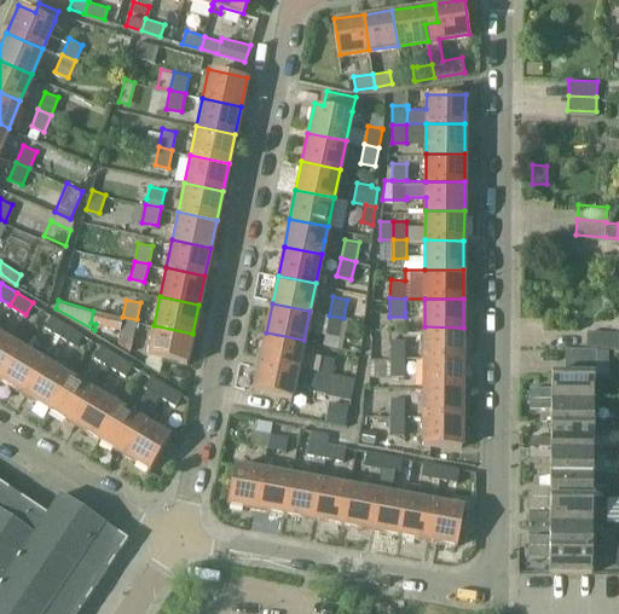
[(116,340),(131,349),(137,319),(122,317),(93,311),(91,323),(96,324),(119,329),(116,340)]
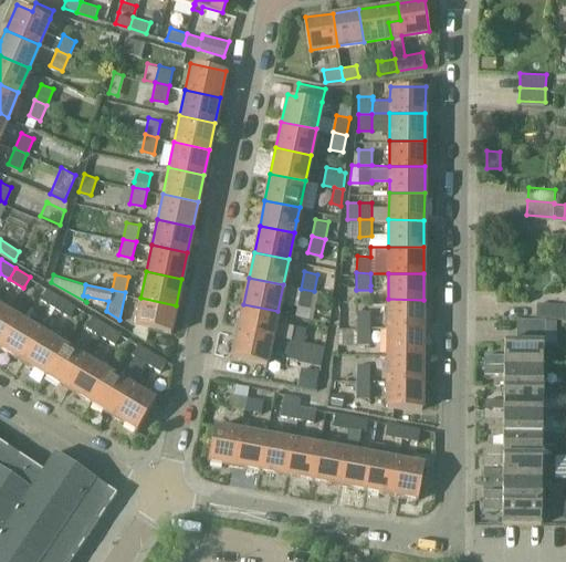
[(40,298),(54,306),(62,295),(46,285),(40,298)]
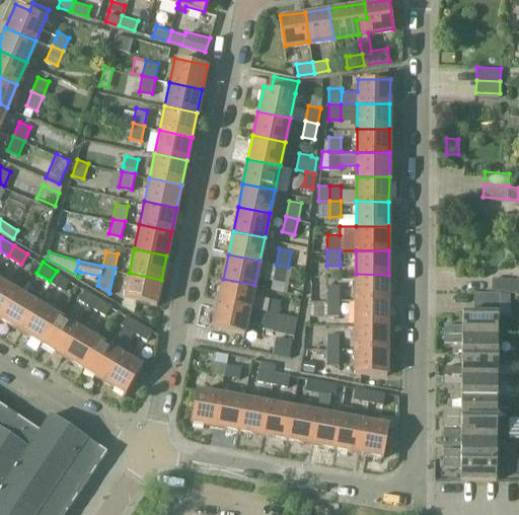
[(276,265),(273,279),(284,282),(288,267),(276,265)]
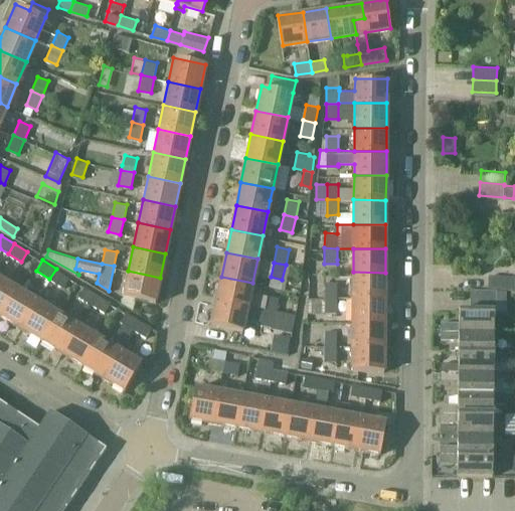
[(69,277),(56,269),(49,279),(62,287),(69,277)]
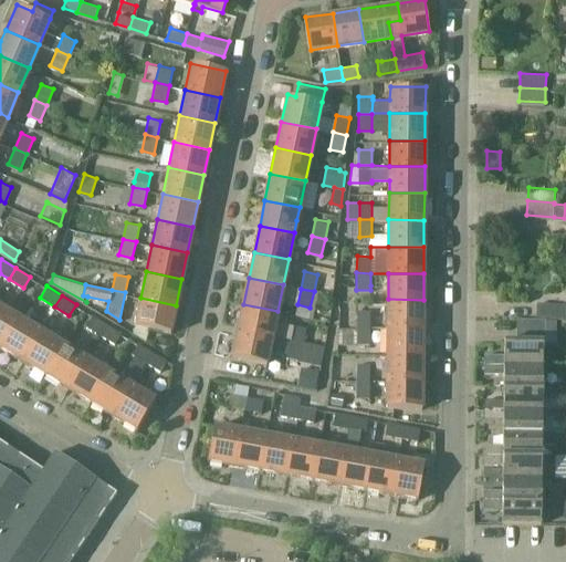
[(170,332),(176,305),(140,298),(135,324),(170,332)]
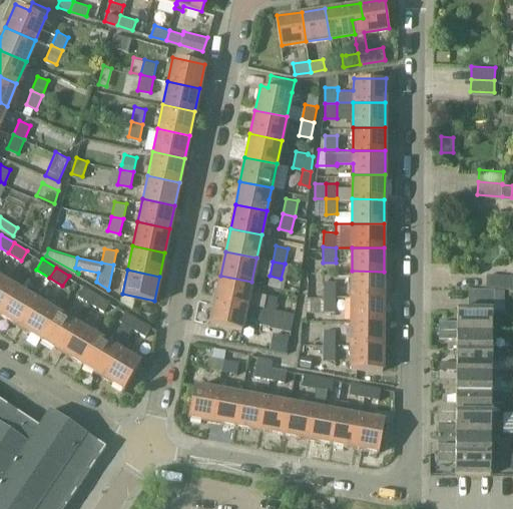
[(384,272),(352,271),(351,295),(383,296),(384,272)]
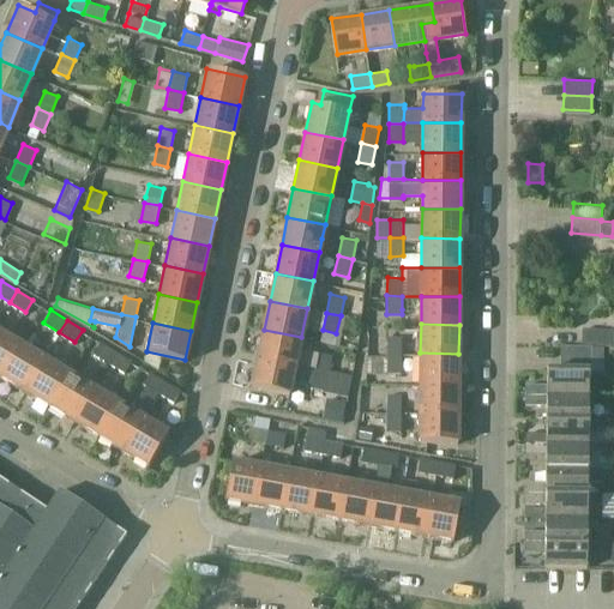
[(583,329),(583,344),(593,344),(602,344),(609,344),(609,329),(583,329)]
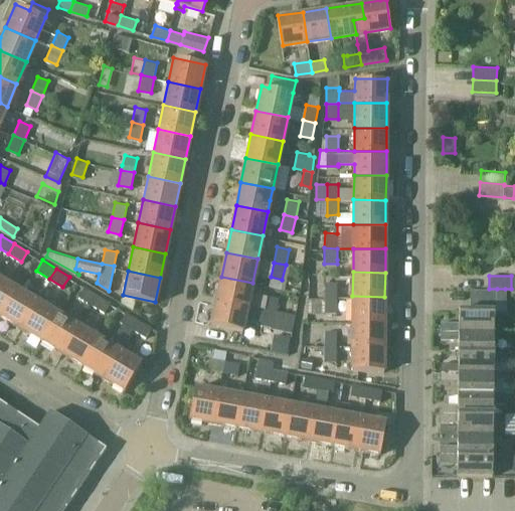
[(221,277),(216,300),(275,311),(276,309),(278,296),(267,295),(250,292),(252,283),(221,277)]
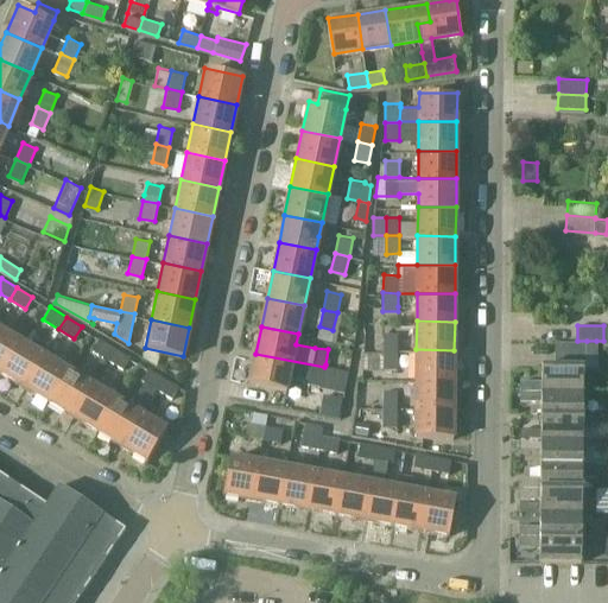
[(0,328),(0,369),(18,340),(0,328)]
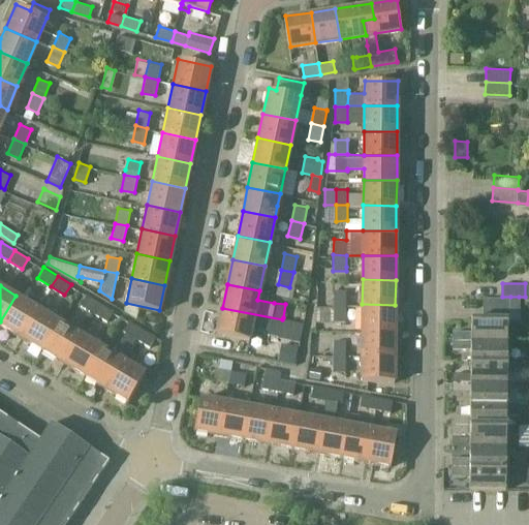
[(331,287),(331,304),(345,304),(345,287),(331,287)]
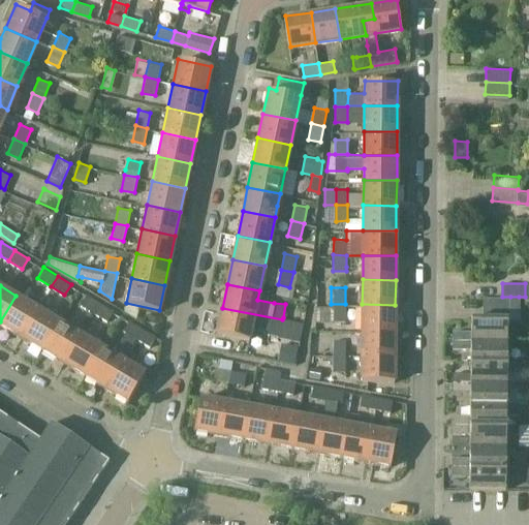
[(80,304),(94,312),(100,302),(87,294),(80,304)]
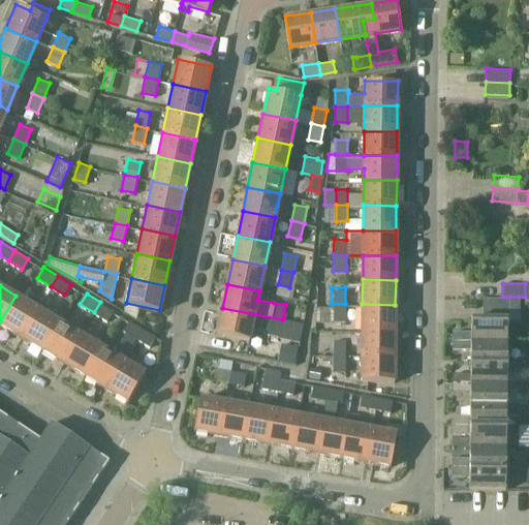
[(0,321),(0,325),(21,337),(37,308),(16,296),(0,321)]
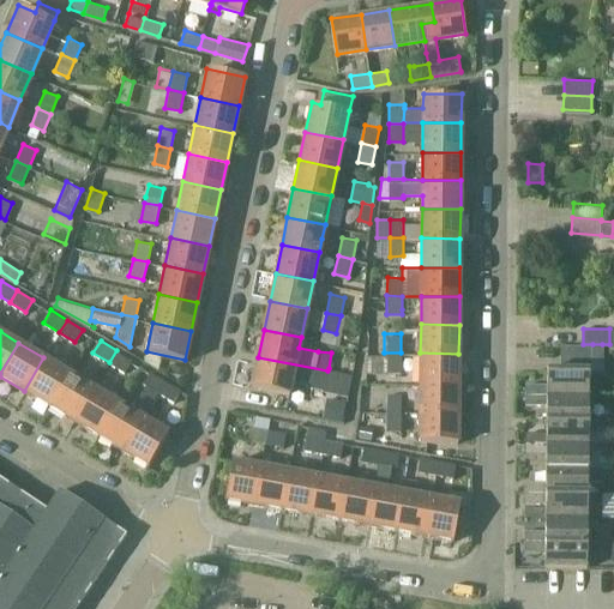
[(560,344),(560,357),(591,357),(593,344),(583,344),(560,344)]
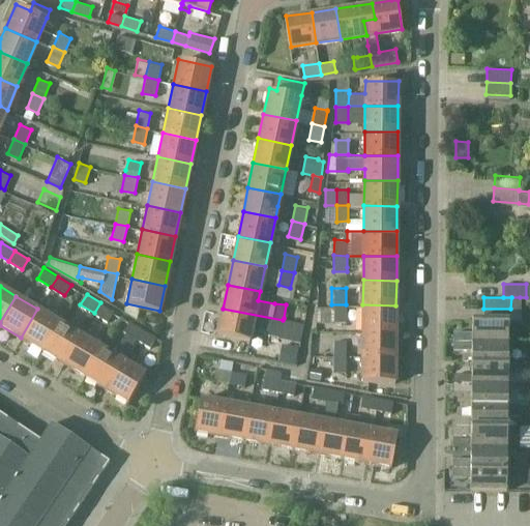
[(510,309),(510,310),(520,310),(520,297),(511,297),(510,309)]
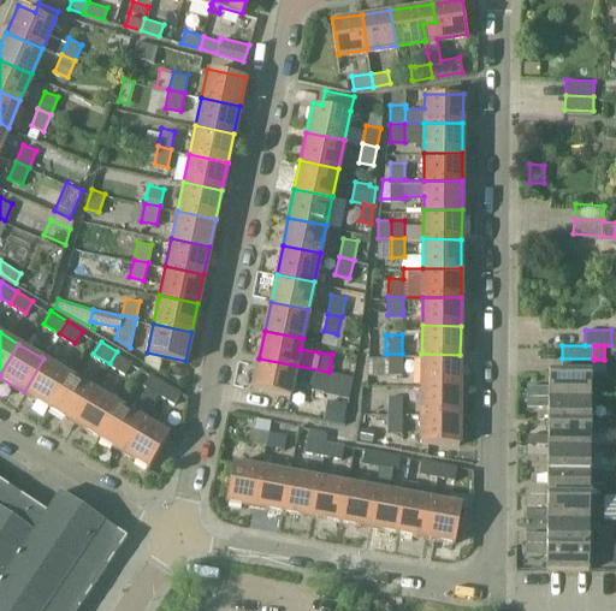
[(132,361),(117,351),(110,363),(125,373),(132,361)]
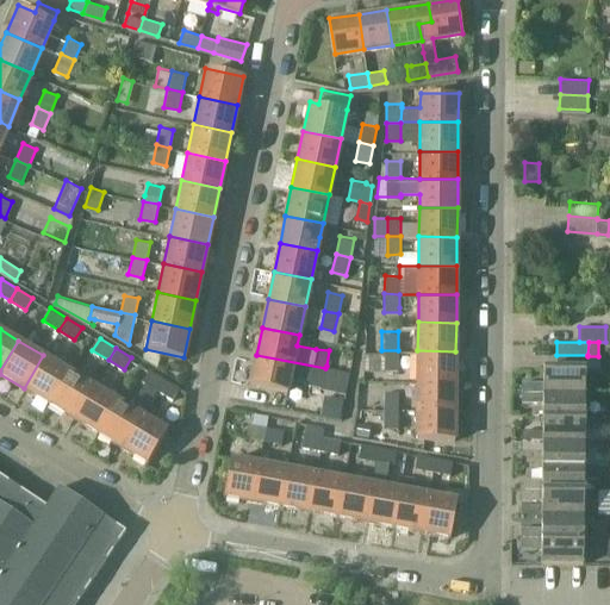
[(381,350),(365,351),(362,351),(362,368),(381,368),(381,350)]
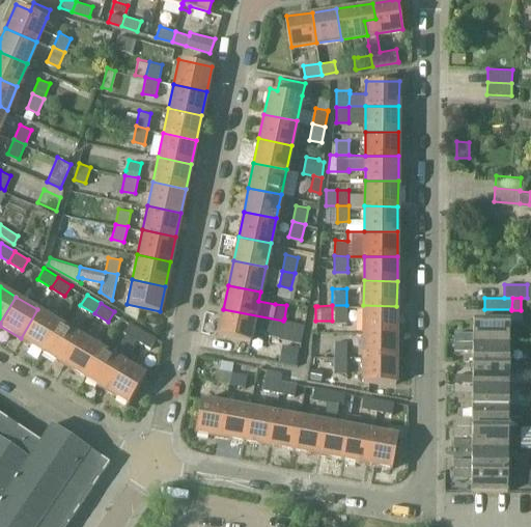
[(346,305),(332,305),(332,321),(346,321),(346,305)]
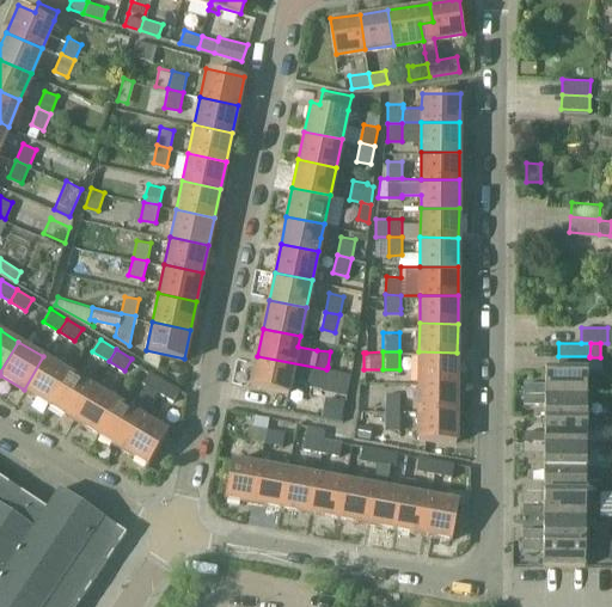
[(457,353),(418,351),(418,380),(457,381),(457,353)]
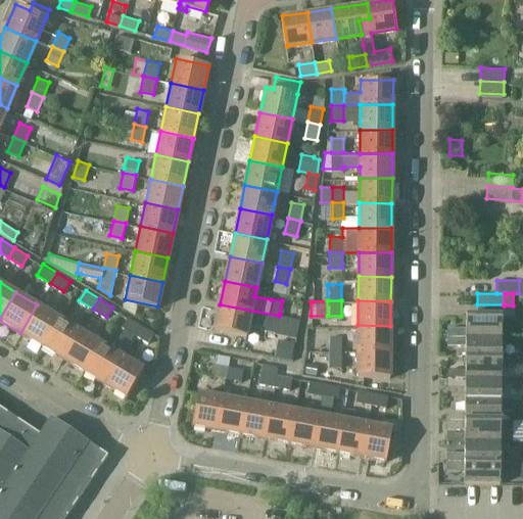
[(37,304),(20,333),(41,345),(58,318),(37,304)]
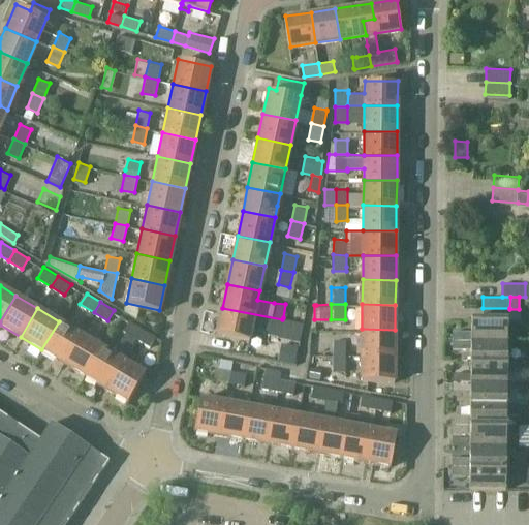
[(268,333),(279,336),(282,319),(222,308),(217,332),(249,339),(252,327),(268,331),(268,333)]
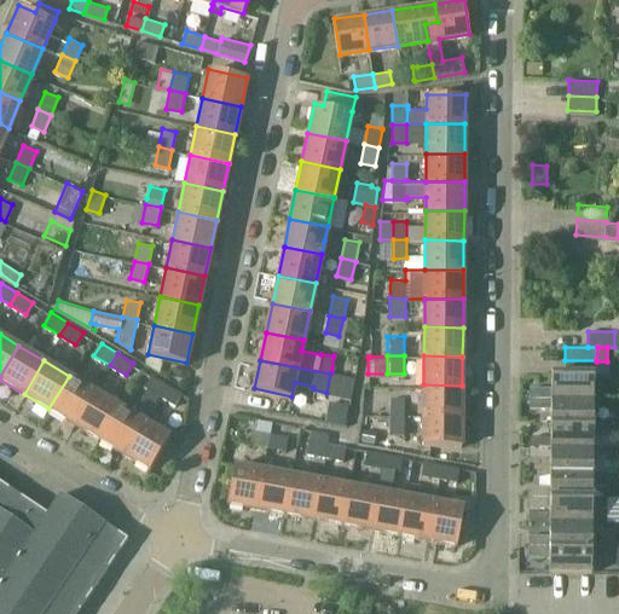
[(551,386),(531,386),(531,397),(594,397),(595,372),(596,372),(596,361),(596,360),(565,360),(565,372),(551,371),(551,386)]
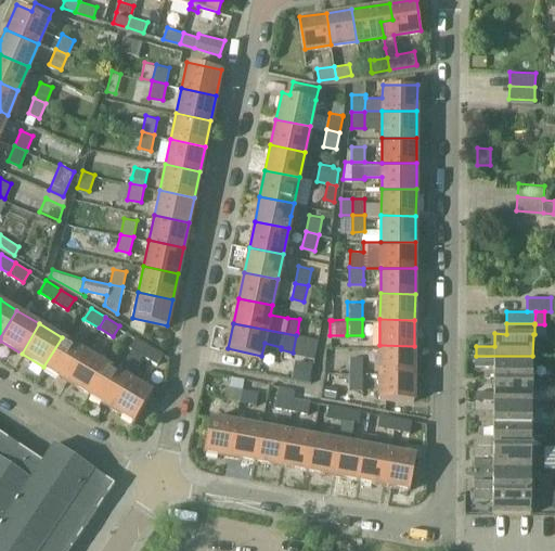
[(314,357),(318,337),(297,333),(296,335),(293,353),(314,357)]
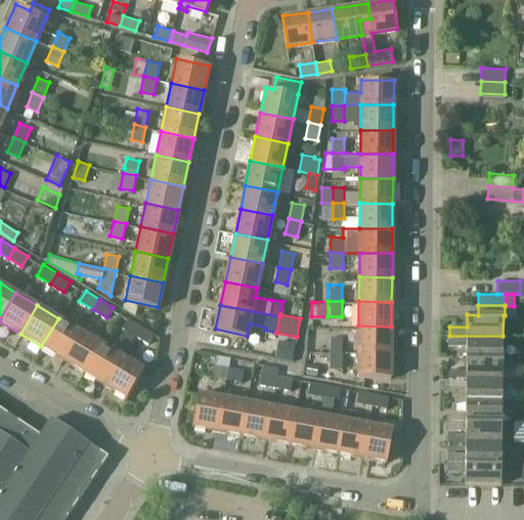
[(103,384),(121,356),(133,334),(140,323),(128,315),(121,327),(124,329),(111,350),(100,344),(84,372),(103,384)]
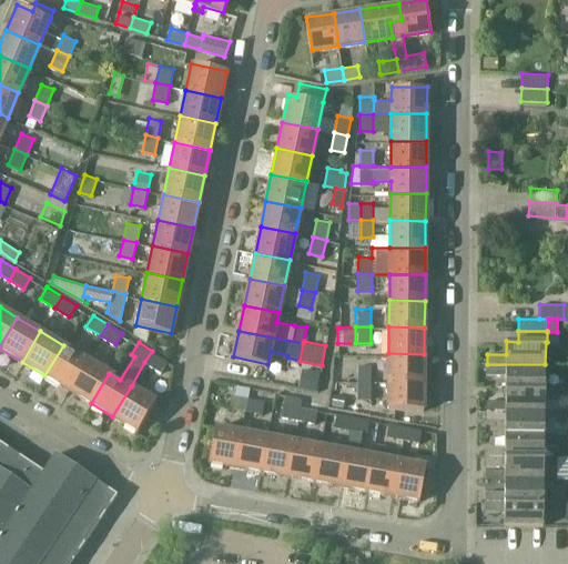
[(44,375),(68,390),(85,359),(63,345),(44,375)]
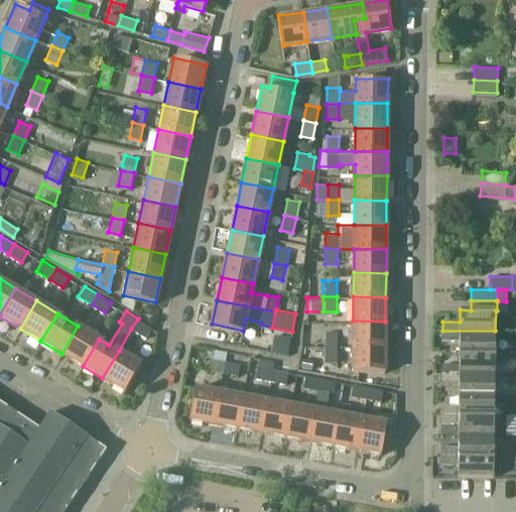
[(146,338),(152,327),(138,318),(131,329),(146,338)]
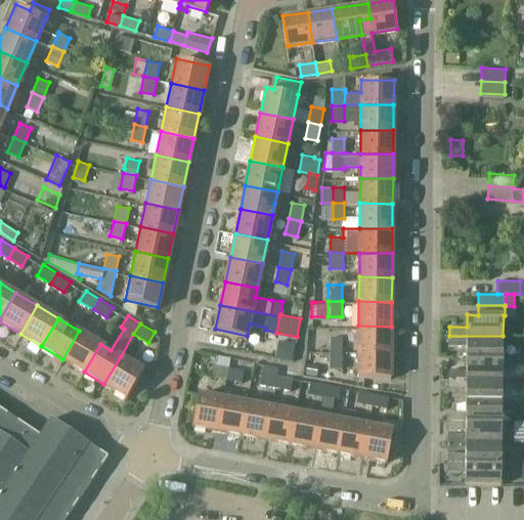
[(391,327),(358,326),(358,350),(391,351),(391,327)]
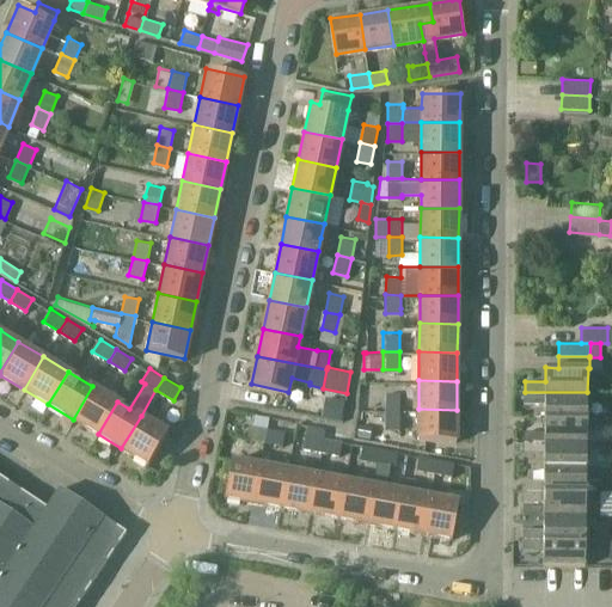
[(92,386),(73,420),(98,434),(117,402),(92,386)]
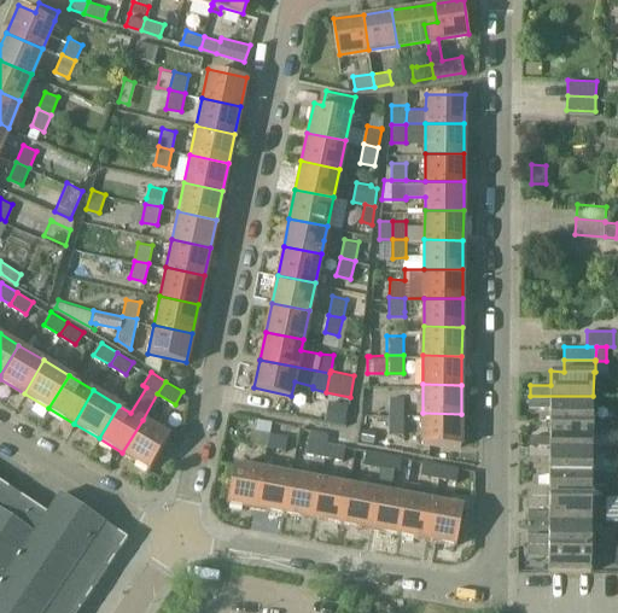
[(389,396),(389,413),(403,413),(403,396),(389,396)]
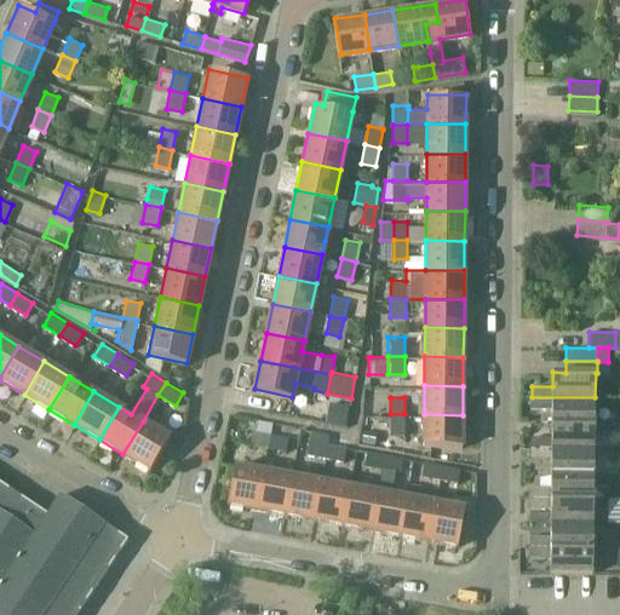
[(552,407),(552,421),(595,423),(595,397),(532,397),(532,407),(552,407)]
